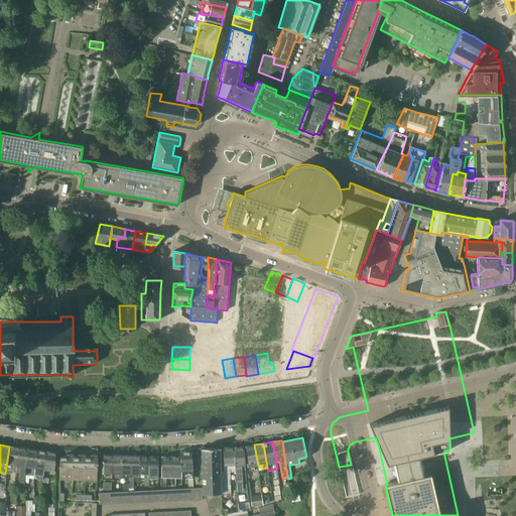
[(254,444),(245,446),(249,467),(249,471),(254,471),(254,466),(258,466),(254,444)]
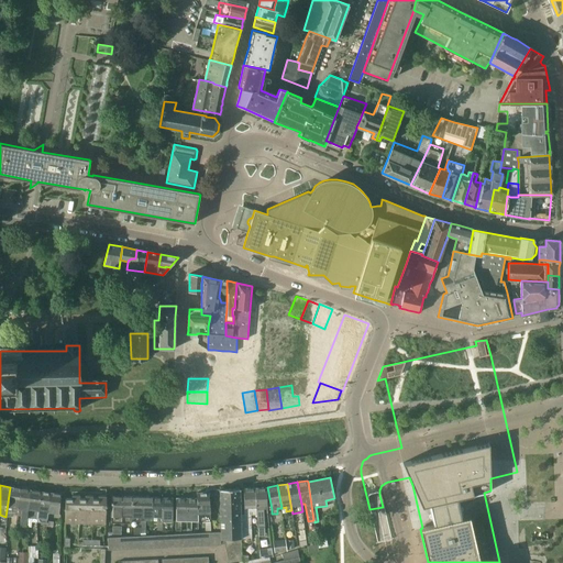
[(10,487),(6,517),(7,517),(11,517),(11,515),(17,516),(19,488),(10,487)]
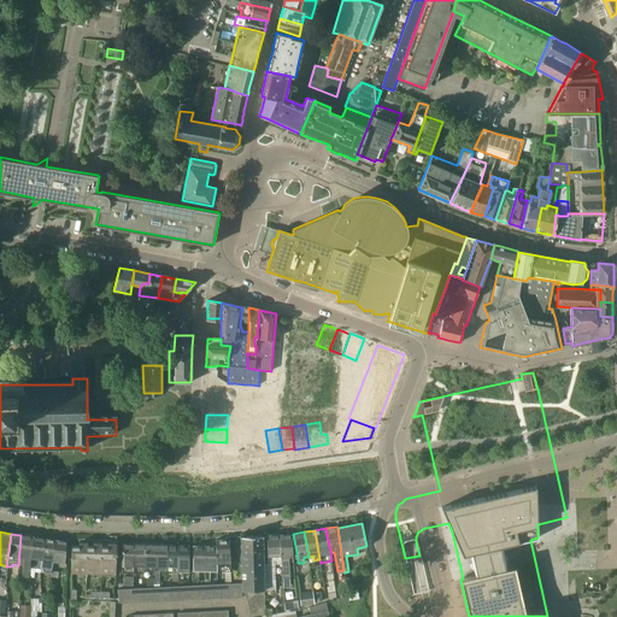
[(268,557),(268,564),(264,564),(264,589),(275,589),(275,564),(281,564),(280,534),(268,535),(268,557)]
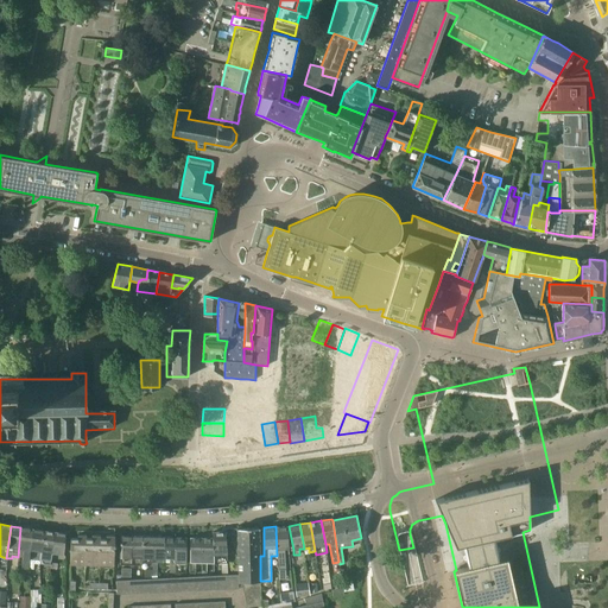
[(289,549),(287,526),(276,526),(277,556),(279,578),(285,578),(285,570),(284,549),(289,549)]
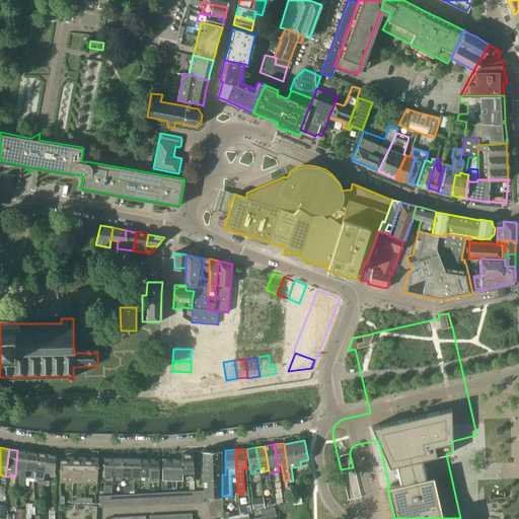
[(27,451),(17,450),(15,475),(19,475),(18,486),(24,487),(25,477),(26,477),(27,474),(25,474),(27,451)]
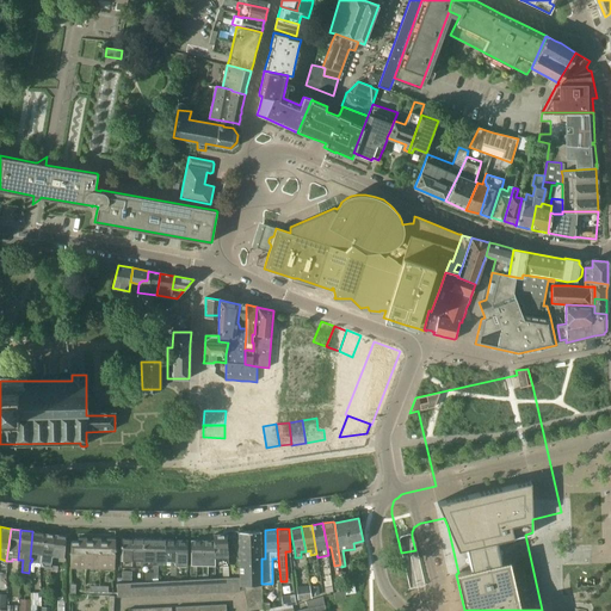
[(233,543),(239,543),(239,550),(239,569),(239,575),(239,576),(240,585),(241,585),(261,584),(261,559),(260,530),(239,531),(233,531),(233,543)]
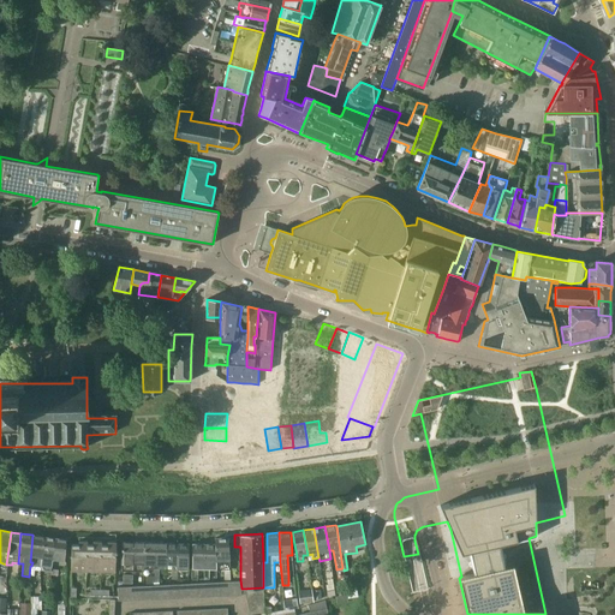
[(30,562),(33,562),(31,566),(40,567),(41,566),(43,544),(45,536),(33,535),(30,562)]
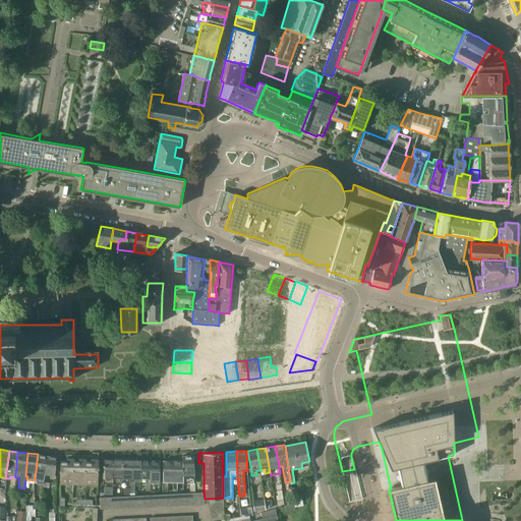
[(38,454),(37,461),(35,479),(34,480),(34,482),(43,483),(44,473),(46,474),(48,456),(38,454)]
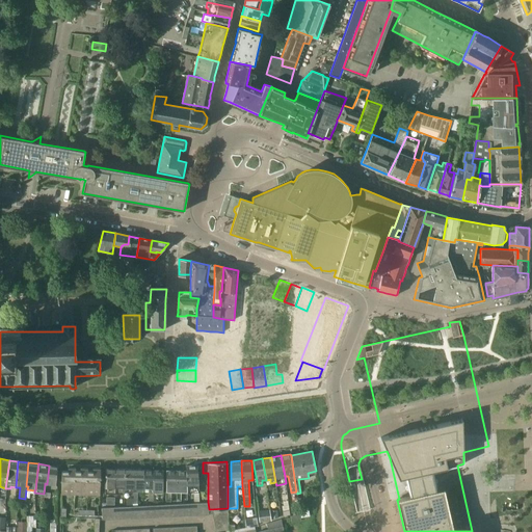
[(56,485),(58,467),(49,466),(47,484),(56,485)]
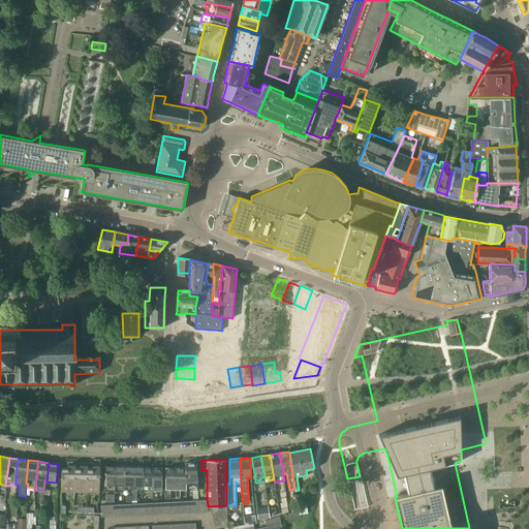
[(196,463),(185,463),(185,468),(186,483),(192,481),(192,490),(197,490),(197,477),(196,470),(196,463)]
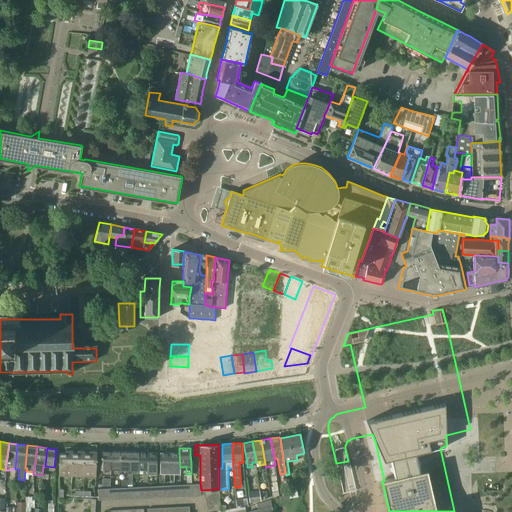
[(66,453),(60,453),(60,461),(73,461),(73,453),(73,450),(66,450),(66,453)]
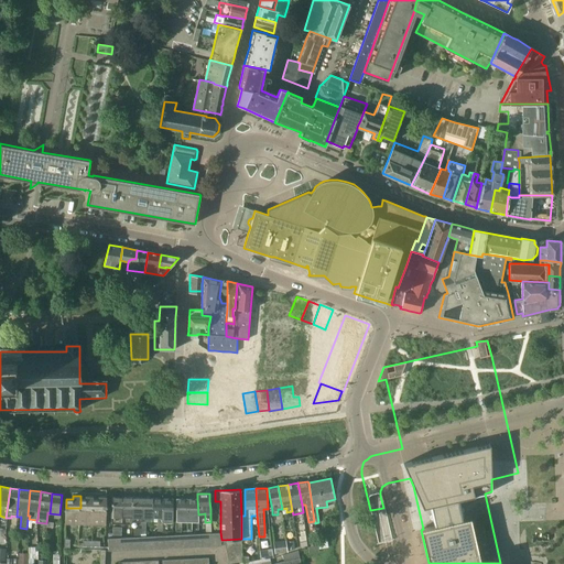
[(88,500),(85,499),(80,499),(80,508),(94,508),(94,500),(94,497),(88,497),(88,500)]
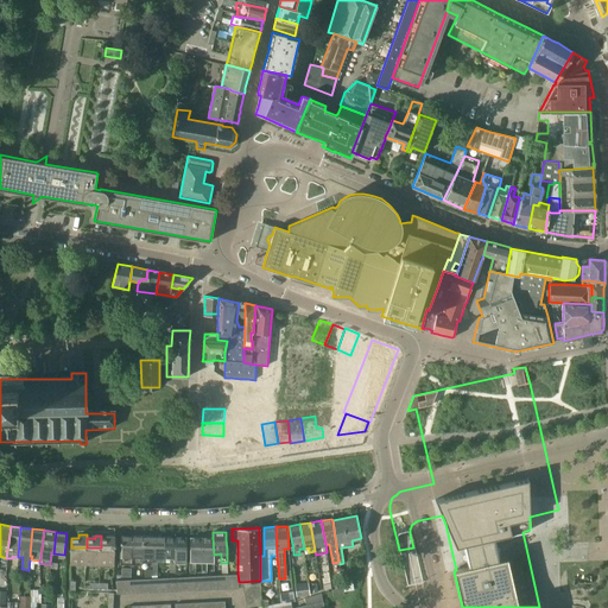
[(107,536),(107,539),(101,539),(101,548),(115,548),(115,536),(107,536)]
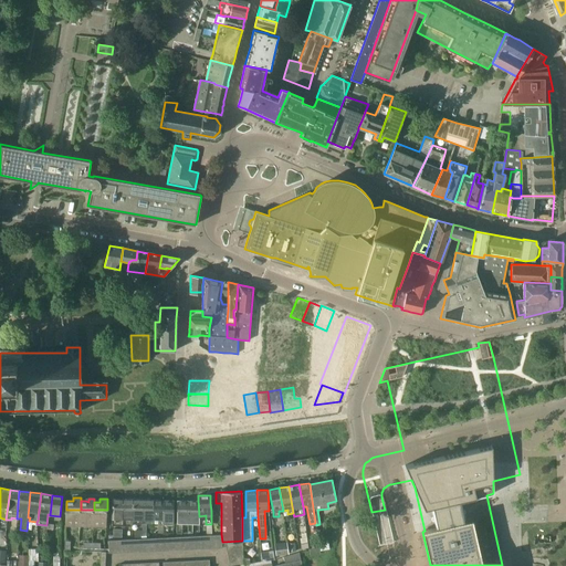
[(123,499),(112,499),(112,519),(112,525),(122,525),(123,499)]
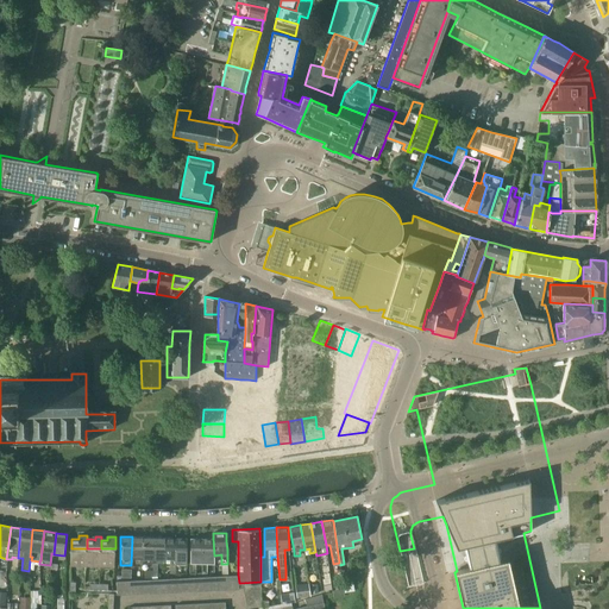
[(143,537),(132,537),(131,565),(143,565),(143,563),(143,537)]
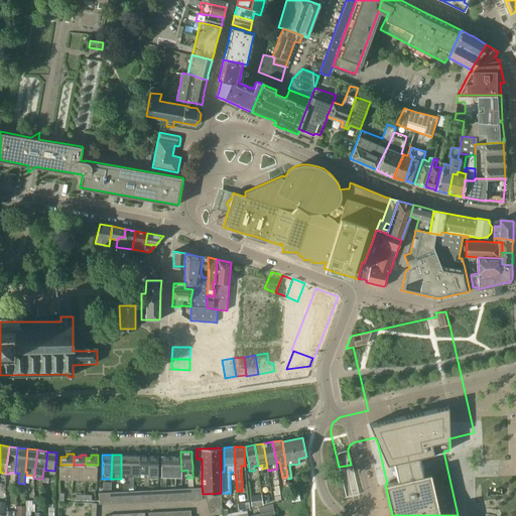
[(130,477),(131,456),(121,455),(121,477),(130,477)]
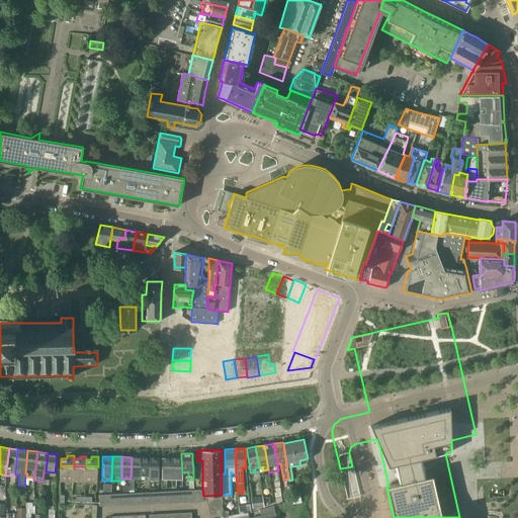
[(131,479),(130,486),(130,491),(134,491),(135,480),(140,480),(140,475),(140,457),(132,457),(131,479)]
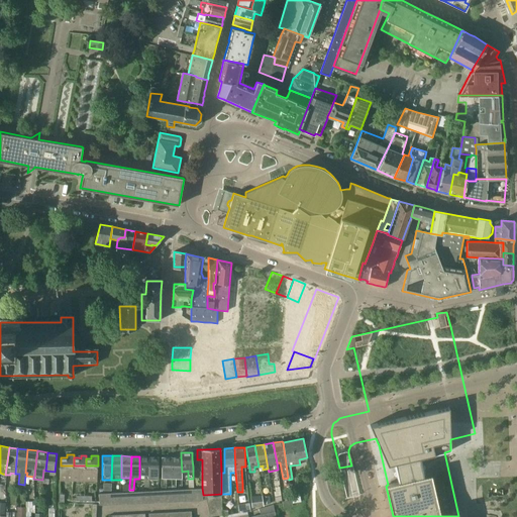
[(148,487),(149,456),(139,456),(139,474),(144,475),(144,479),(144,487),(148,487)]
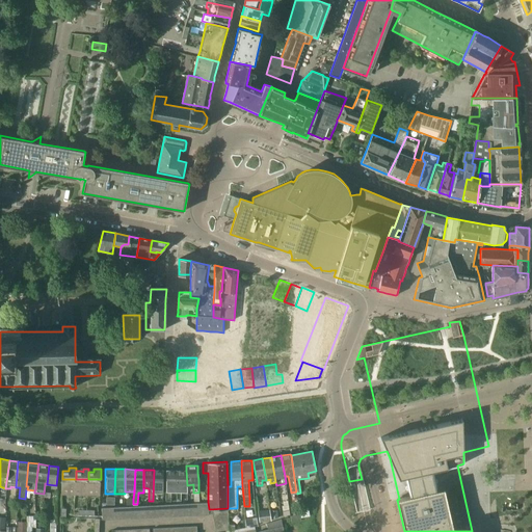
[(162,493),(163,470),(154,470),(153,501),(158,501),(158,493),(162,493)]
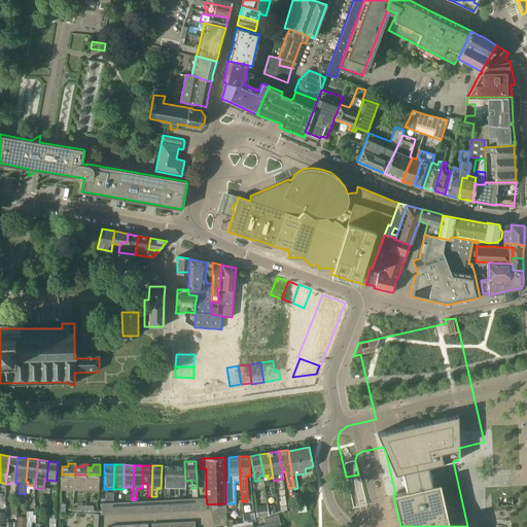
[(165,494),(164,497),(170,497),(170,495),(170,485),(175,485),(175,466),(165,466),(165,485),(165,494)]
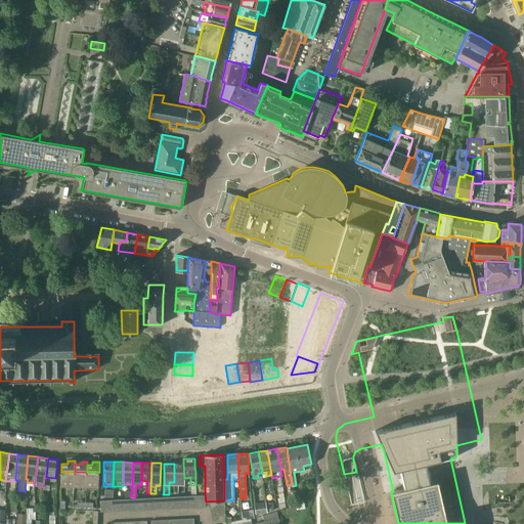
[(174,482),(173,493),(177,493),(178,482),(184,482),(184,478),(183,464),(174,464),(174,482)]
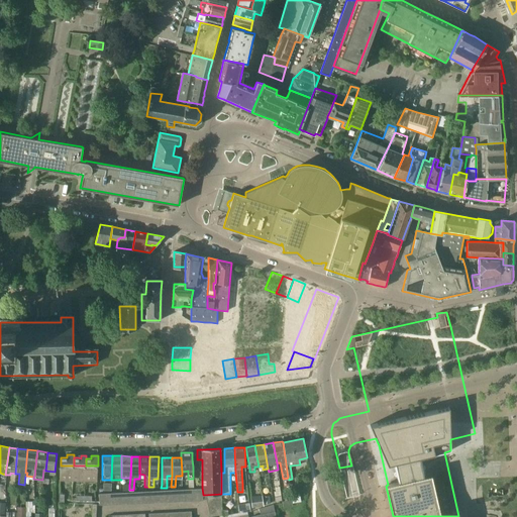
[(61,466),(60,481),(73,481),(74,466),(61,466)]
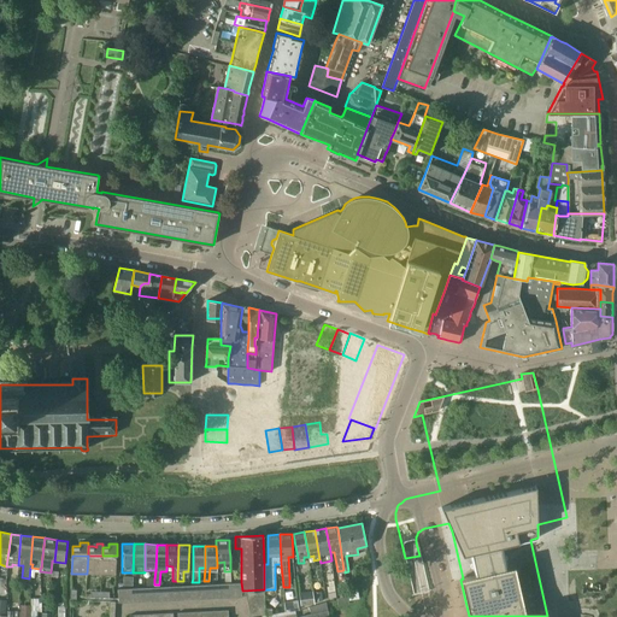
[(87,574),(94,574),(101,574),(103,556),(88,556),(87,574)]
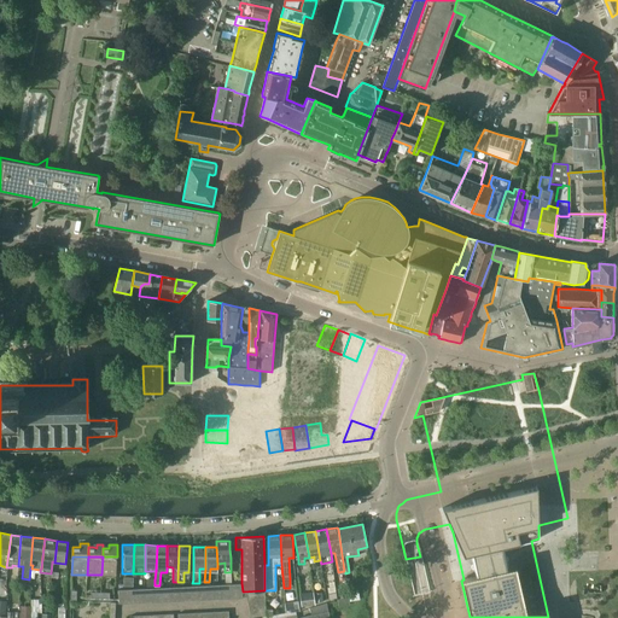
[(101,575),(116,575),(117,557),(103,557),(101,575)]
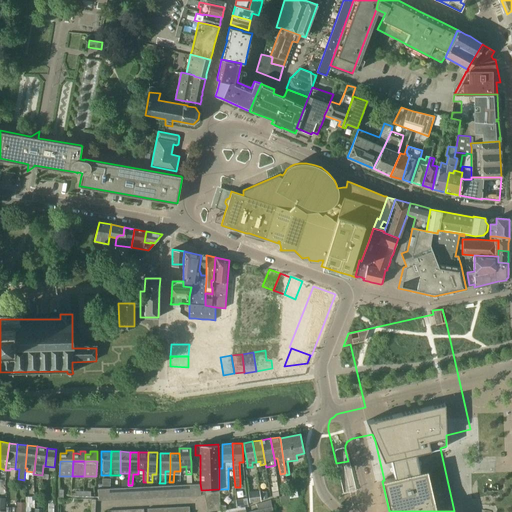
[(220,498),(219,490),(201,491),(201,495),(205,495),(206,500),(220,498)]
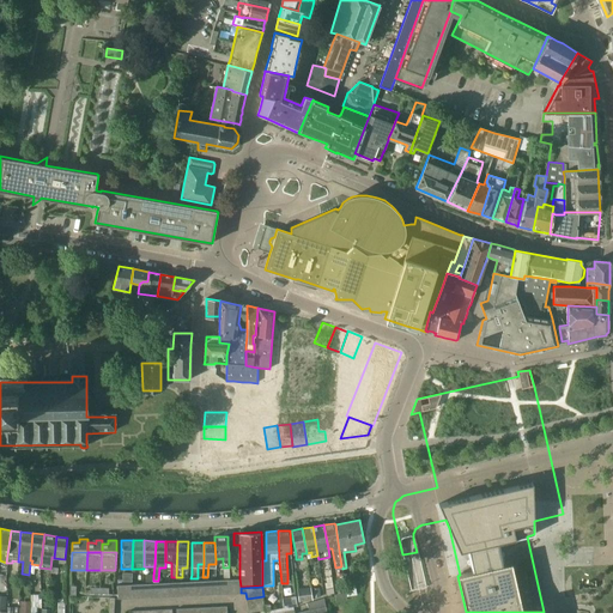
[(263,596),(247,599),(248,606),(263,604),(263,596)]
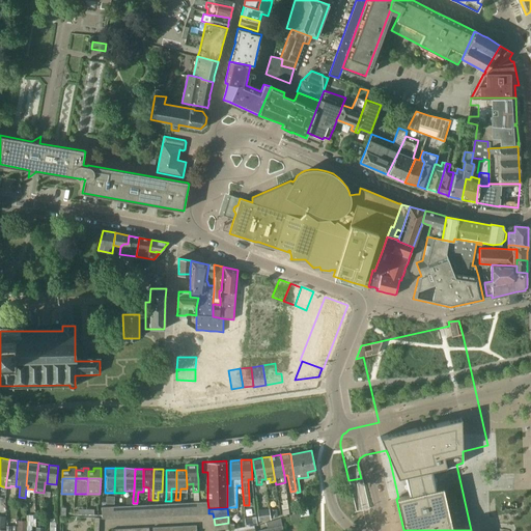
[(245,527),(247,526),(254,525),(257,525),(256,516),(244,519),(245,527)]
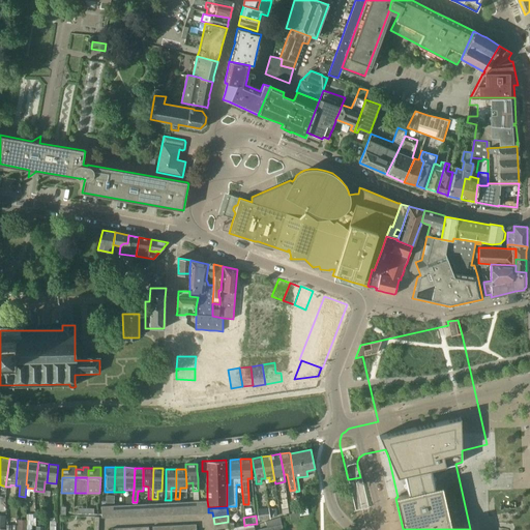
[(280,518),(265,521),(267,528),(258,529),(257,529),(283,529),(280,518)]
